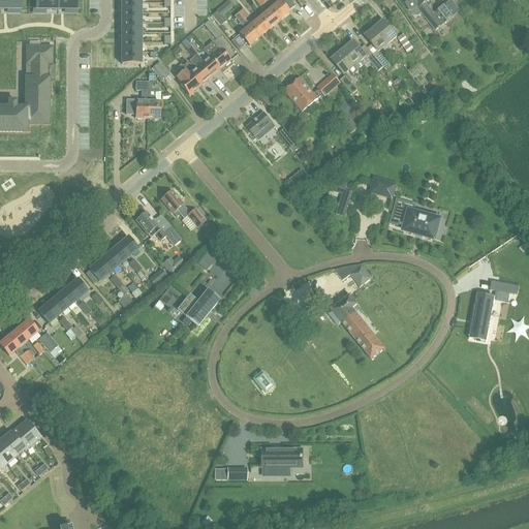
[(0,0),(0,7),(0,10),(22,9),(21,0),(0,0)]
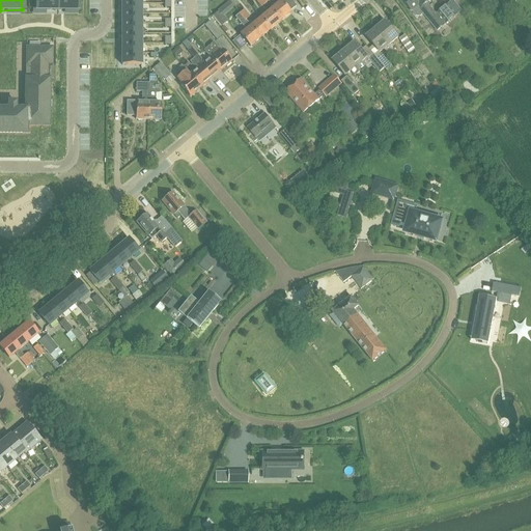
[(36,0),(36,9),(57,9),(57,0),(36,0)]
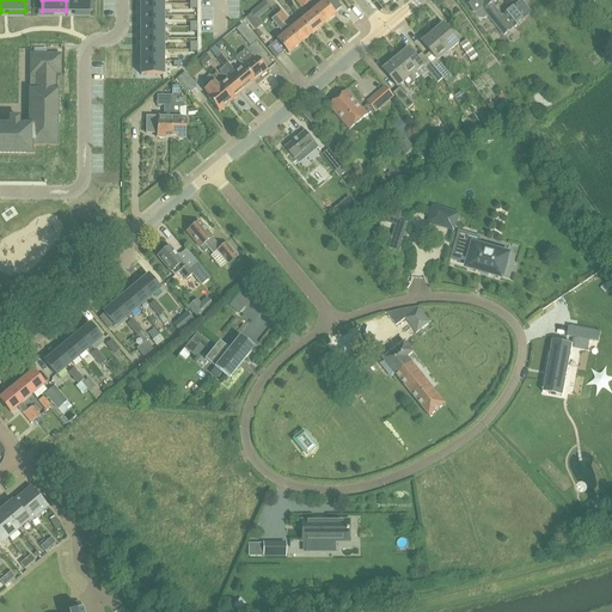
[(66,0),(66,11),(90,12),(89,0),(66,0)]
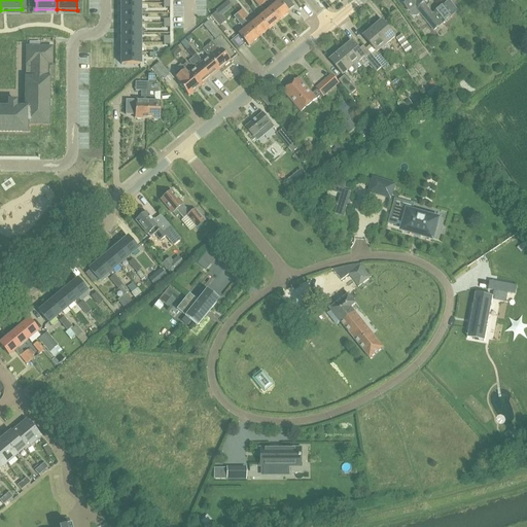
[(287,0),(281,0),(269,10),(279,23),(288,14),(287,12),(294,7),(287,0)]
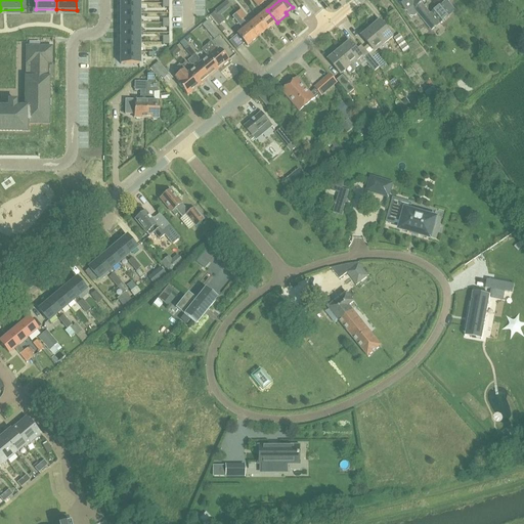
[(433,33),(440,27),(422,4),(425,1),(424,0),(397,0),(397,1),(410,16),(415,16),(418,14),(433,33)]
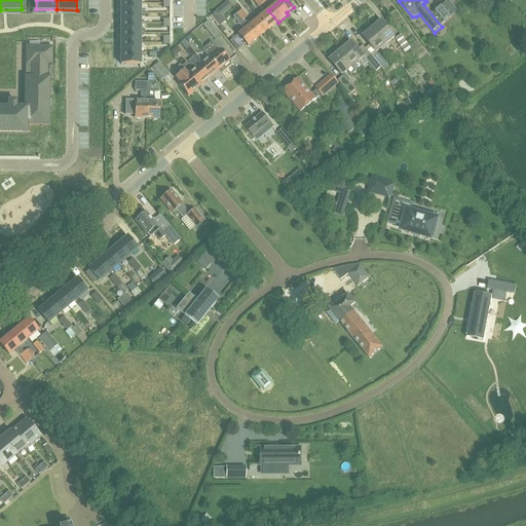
[(114,5),(114,14),(133,15),(133,5),(114,5)]
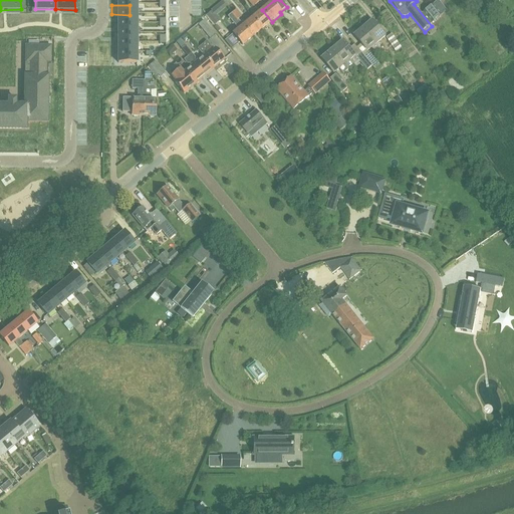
[(241,16),(236,10),(233,12),(232,13),(237,20),(241,16)]
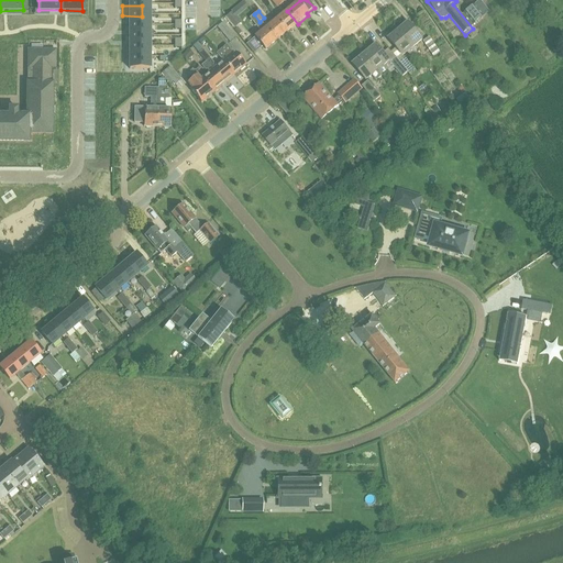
[(276,20),(287,33),(298,24),(287,11),(276,20)]
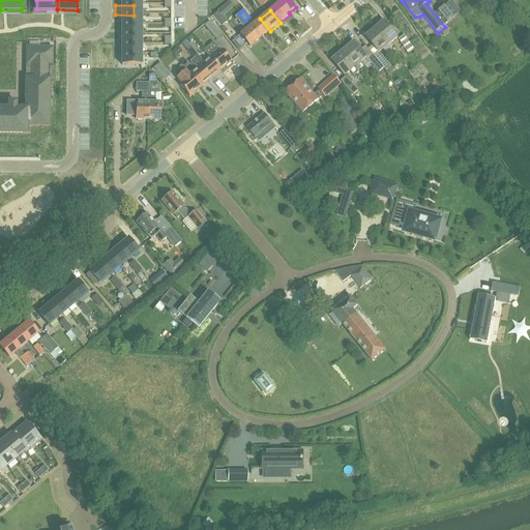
[(218,11),(211,17),(221,27),(227,22),(218,11)]
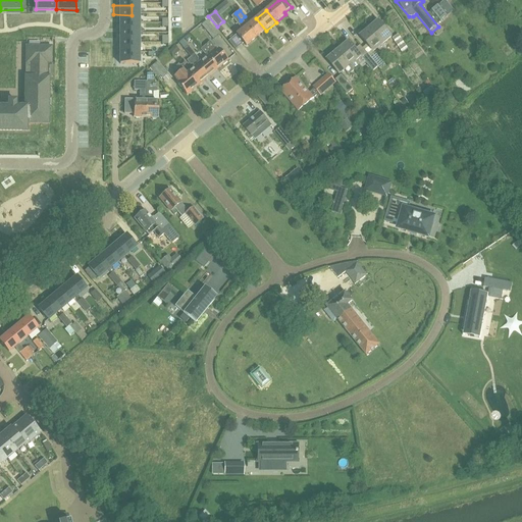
[(237,35),(246,47),(256,39),(247,27),(241,20),(236,13),(231,16),(243,30),(237,35)]
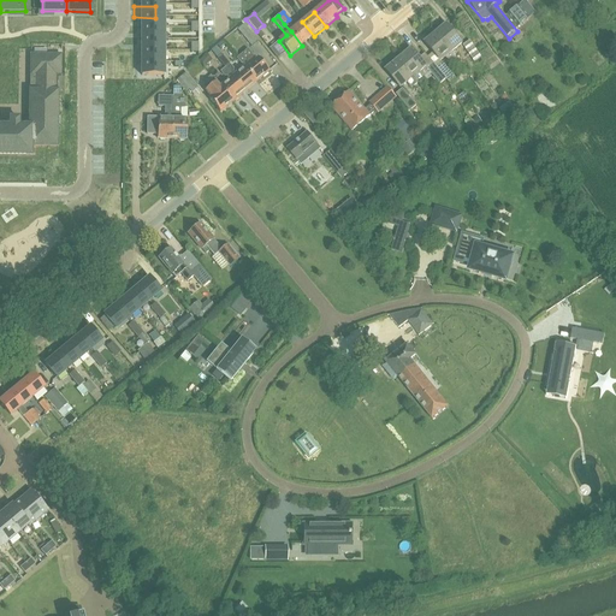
[(134,17),(134,29),(155,29),(155,18),(134,17)]
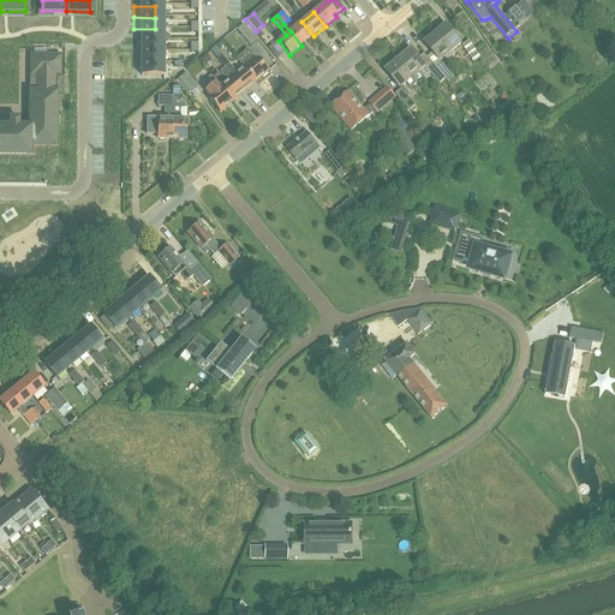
[(291,31),(302,46),(314,36),(302,22),(291,31)]
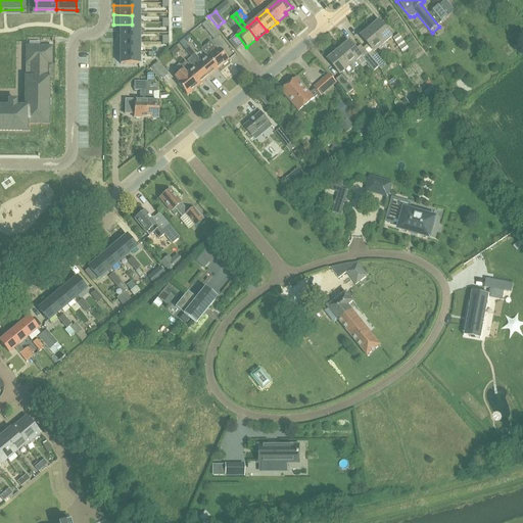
[(383,46),(384,45),(393,38),(378,19),(374,22),(376,25),(370,31),(383,46)]
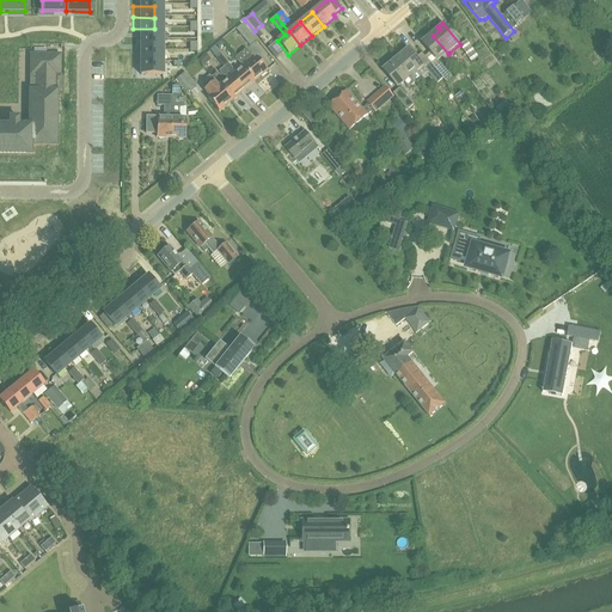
[(236,30),(250,47),(257,42),(242,24),(236,30)]
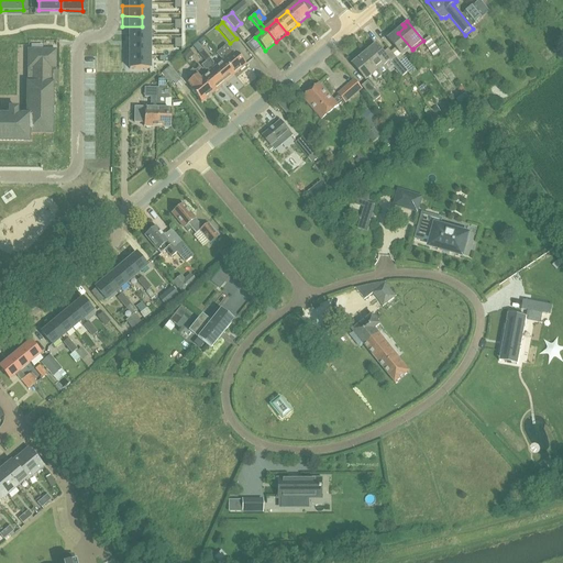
[(122,26),(122,37),(142,37),(142,26),(122,26)]
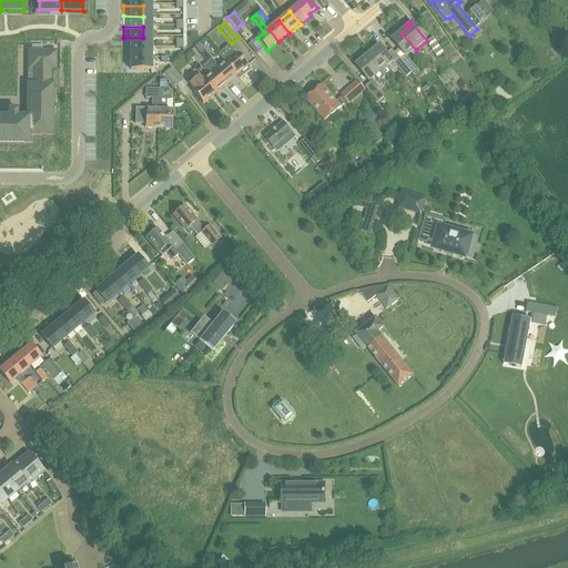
[(412,53),(416,59),(422,54),(417,49),(416,50),(402,33),(396,38),(394,36),(391,38),(407,58),(412,53)]
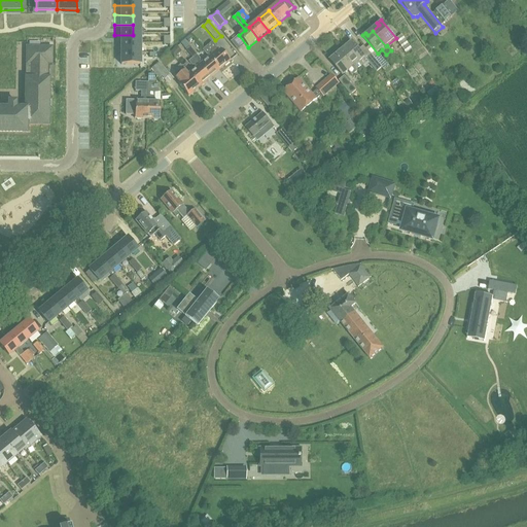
[(114,35),(114,44),(133,44),(133,35),(114,35)]
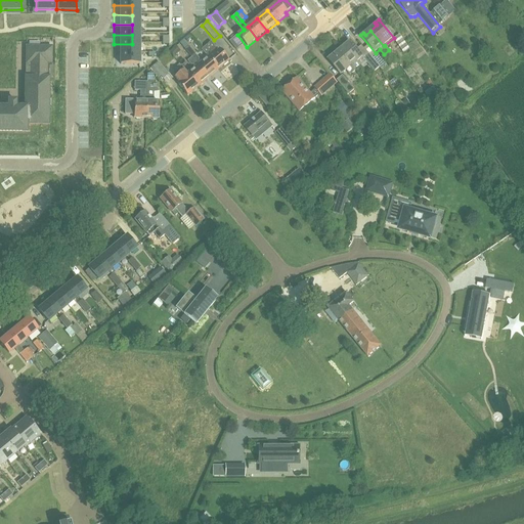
[(394,39),(403,53),(409,49),(400,35),(394,39)]
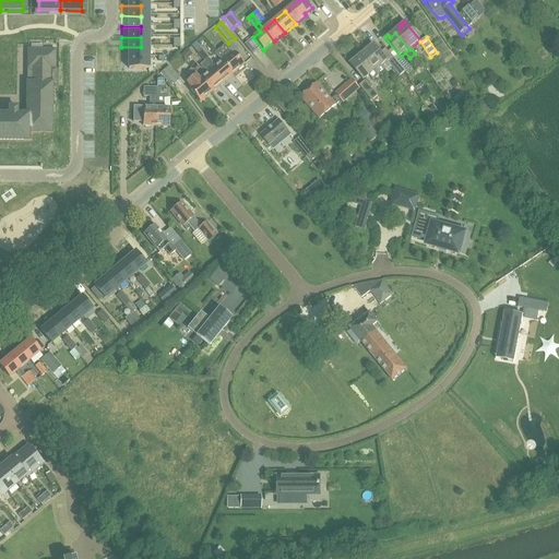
[(203,62),(222,84),(233,75),(221,61),(213,68),(212,66),(212,62),(195,43),(191,46),(204,61),(203,62)]
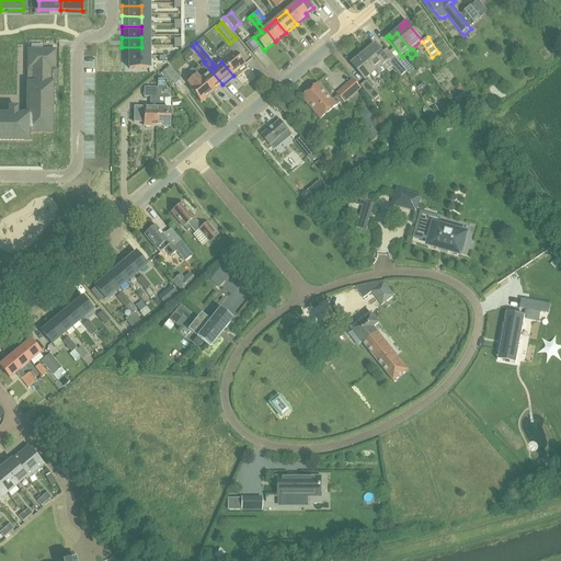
[(376,46),(364,56),(380,76),(381,76),(380,75),(386,70),(382,66),(389,61),(376,46)]
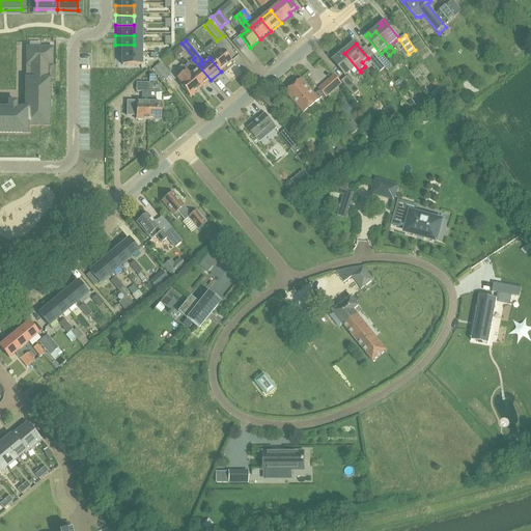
[(115,45),(114,55),(134,55),(134,45),(115,45)]
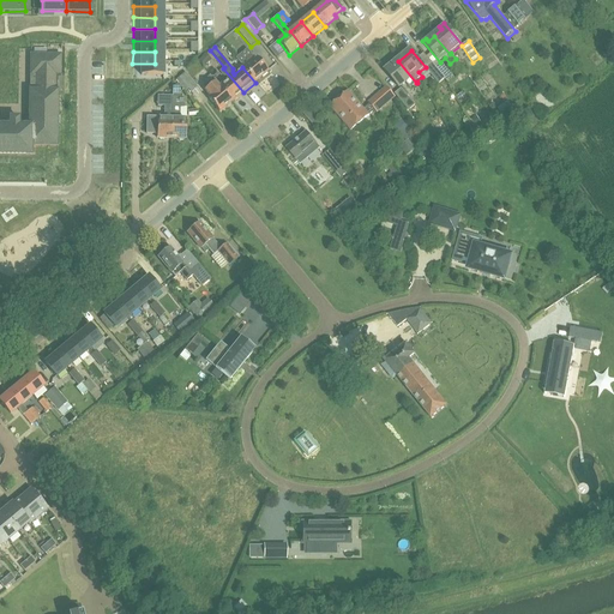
[(242,67),(256,83),(268,72),(258,59),(256,60),(250,53),(239,62),(242,67)]
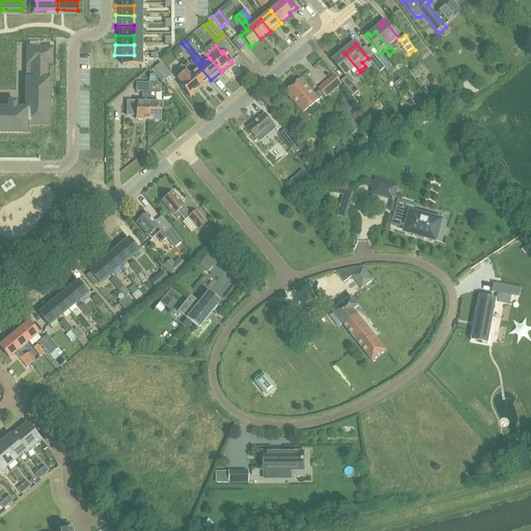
[(182,51),(178,47),(172,52),(176,56),(182,51)]
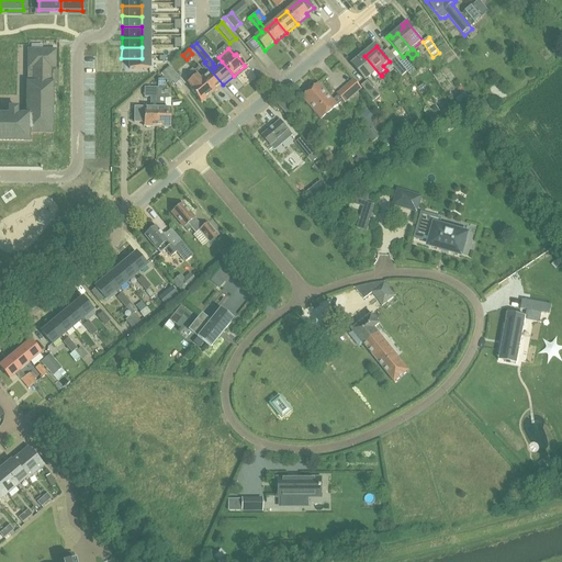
[(0,141),(29,142),(29,133),(52,133),(52,85),(51,85),(51,68),(55,68),(55,51),(29,51),(27,116),(18,116),(18,108),(9,108),(9,115),(0,115),(0,141)]
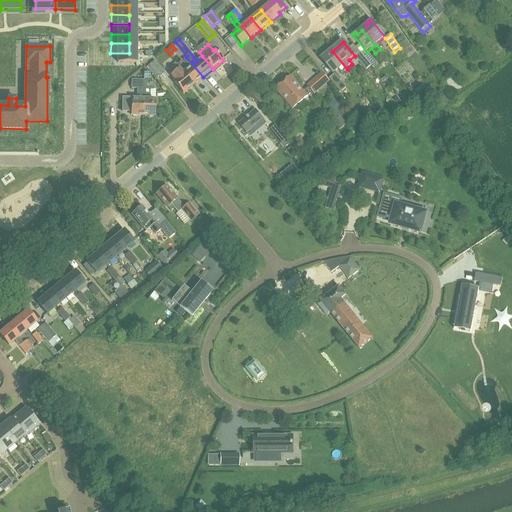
[(321,60),(333,74),(339,70),(342,74),(347,69),(332,51),(321,60)]
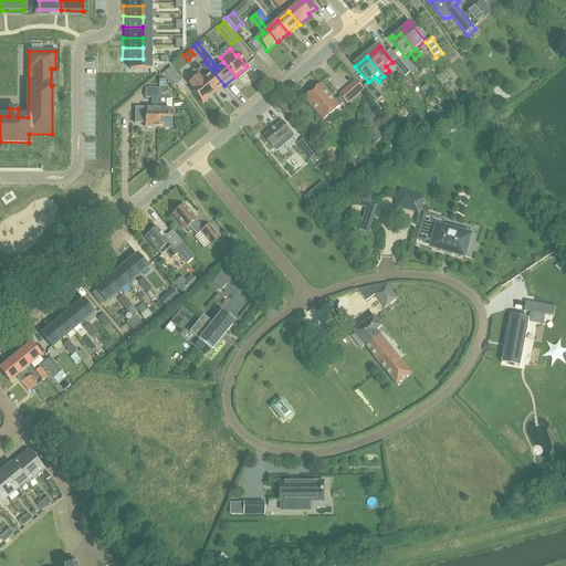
[(122,59),(122,71),(143,71),(143,59),(122,59)]
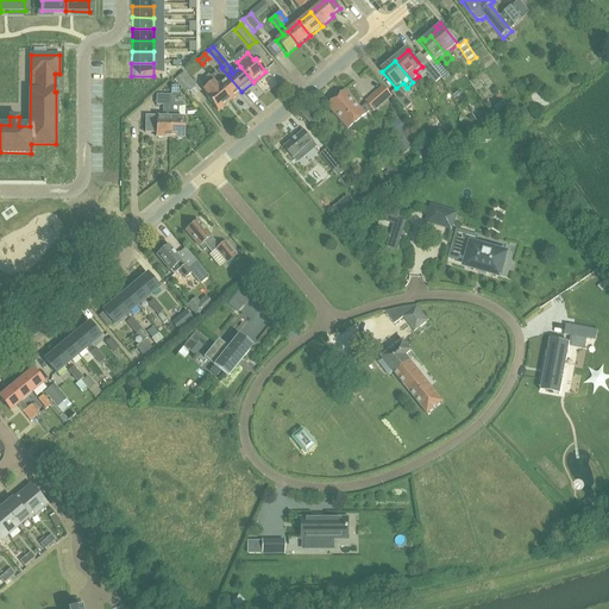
[(422,69),(435,85),(441,80),(445,83),(451,79),(439,63),(433,68),(428,63),(422,69)]
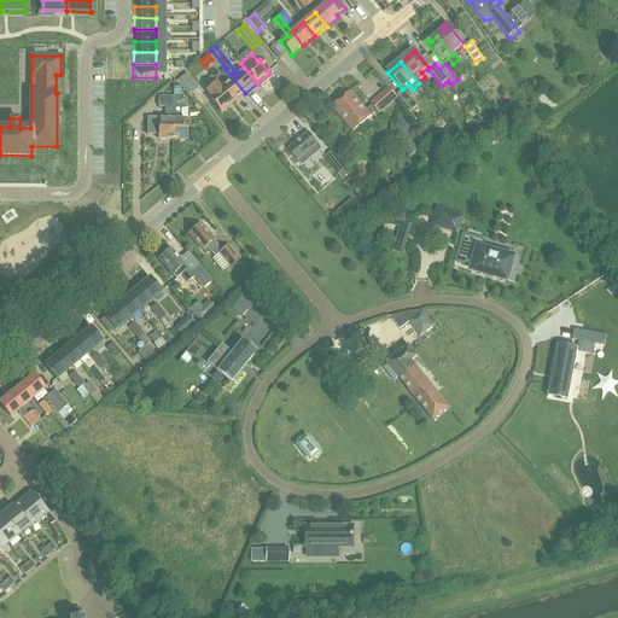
[(229,79),(221,86),(220,87),(233,103),(245,93),(225,69),(221,71),(226,76),(229,77),(229,79)]
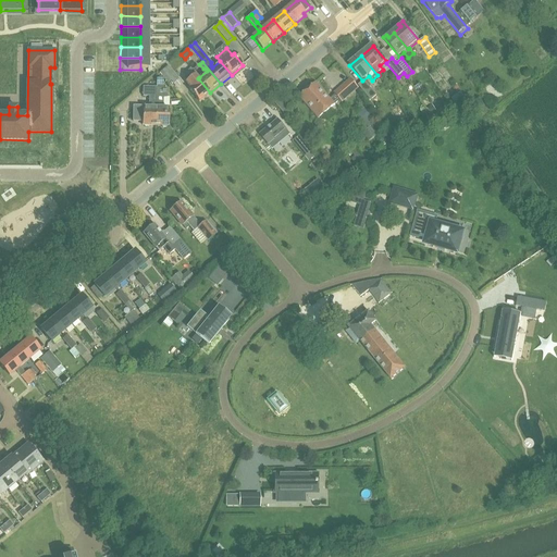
[(171,82),(173,84),(178,79),(169,65),(159,73),(168,84),(171,82)]
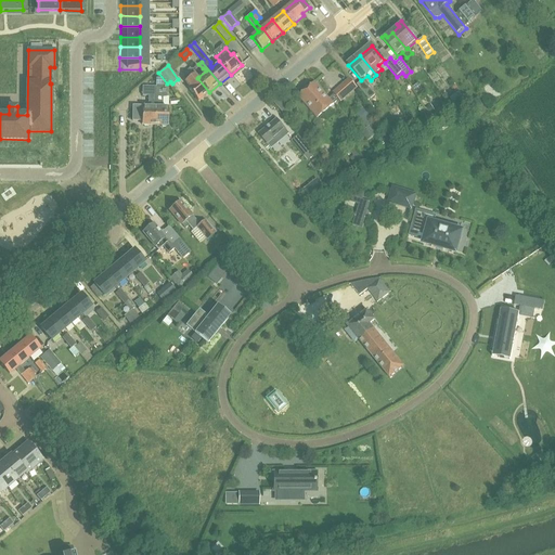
[(197,78),(198,77),(195,74),(185,82),(190,88),(188,89),(198,101),(209,92),(197,78)]
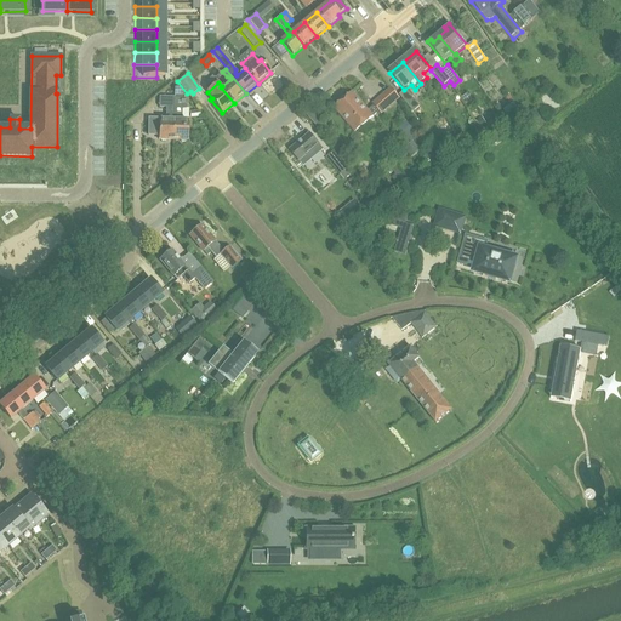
[(335,108),(355,134),(374,118),(372,117),(380,110),(382,113),(400,98),(391,87),(372,103),(375,106),(369,112),(353,92),(335,108)]
